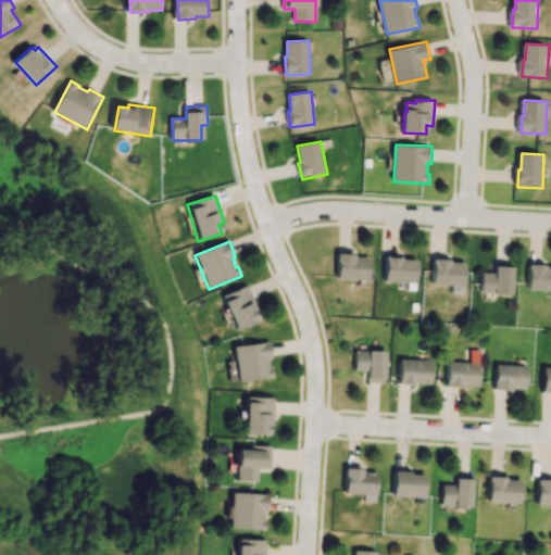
[(339,253),(357,253),(358,257),(374,259),(372,282),(338,280),(339,253)]
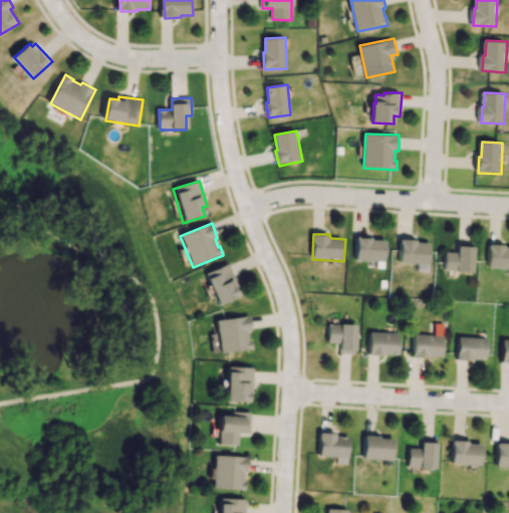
[(358,238),(388,240),(387,263),(357,262),(358,238)]
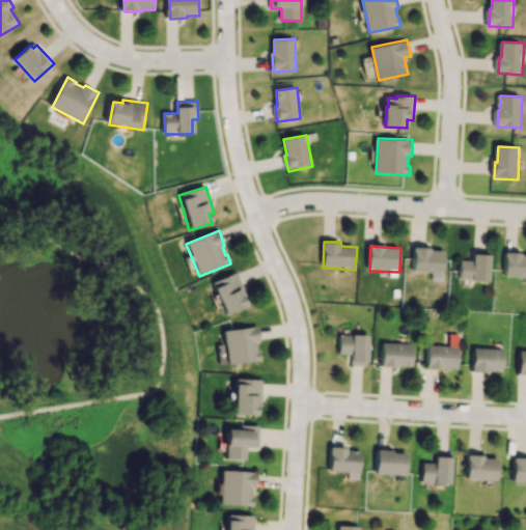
[(417,246),(433,246),(433,251),(446,252),(445,274),(416,272),(417,246)]
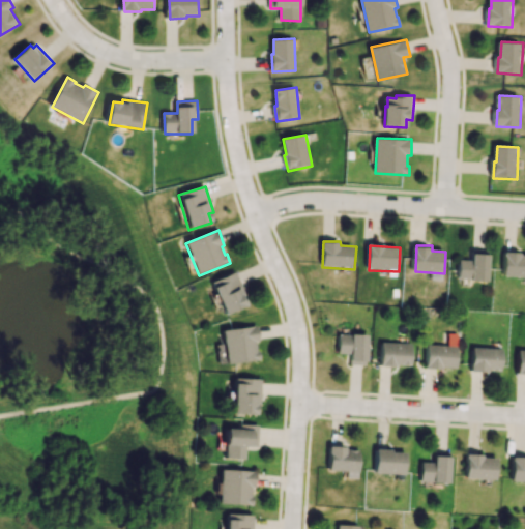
[(504,253),(523,253),(523,256),(524,256),(524,277),(504,277),(504,253)]
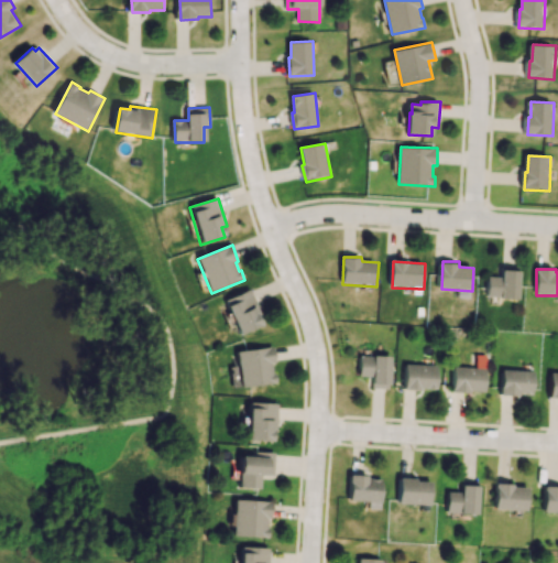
[(503,270),(522,271),(521,301),(489,299),(490,278),(503,279),(503,270)]
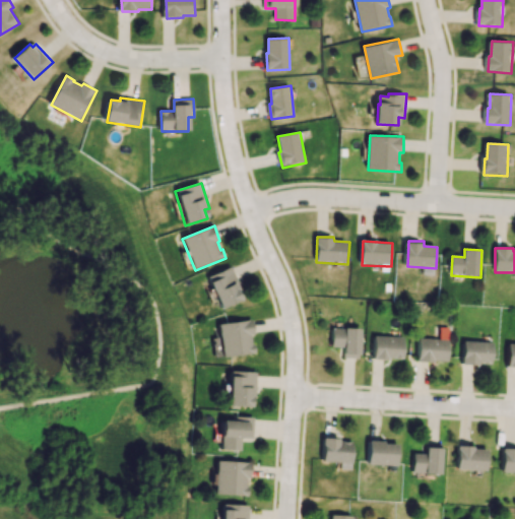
[(232,267),(243,292),(238,294),(242,302),(220,311),(209,285),(211,284),(208,278),(232,267)]
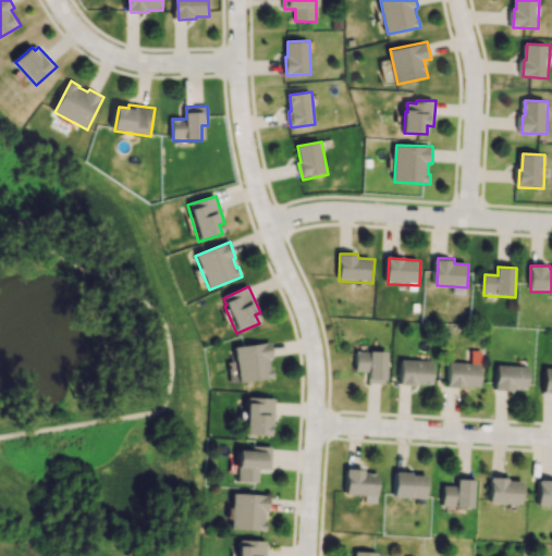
[(271,344),(274,360),(270,361),(271,370),(273,370),(276,380),(242,385),(236,349),(271,344)]
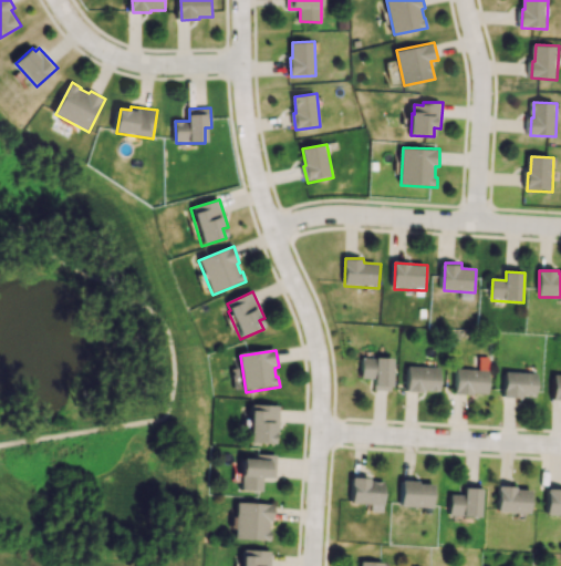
[(396,358),(395,391),(376,390),(377,379),(364,378),(365,357),(396,358)]
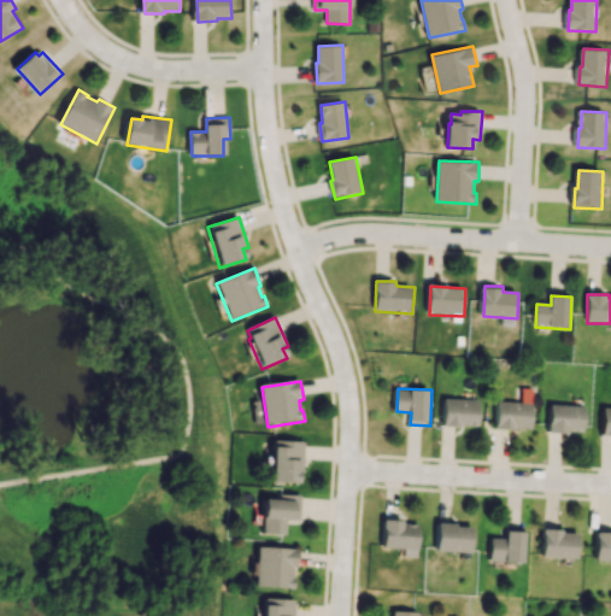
[(482,399),(481,426),(464,424),(463,428),(446,427),(447,398),(482,399)]
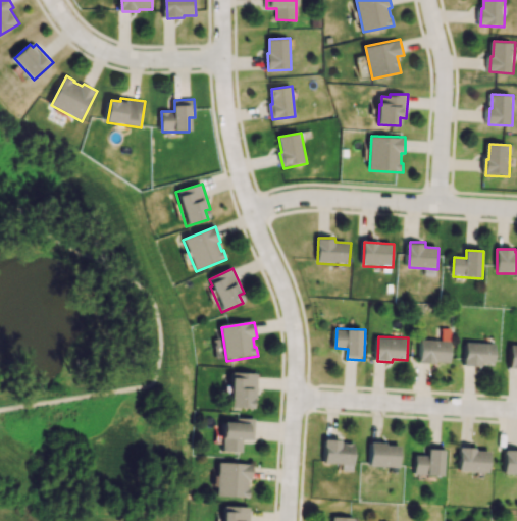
[(454,341),(453,363),(421,362),(422,340),(454,341)]
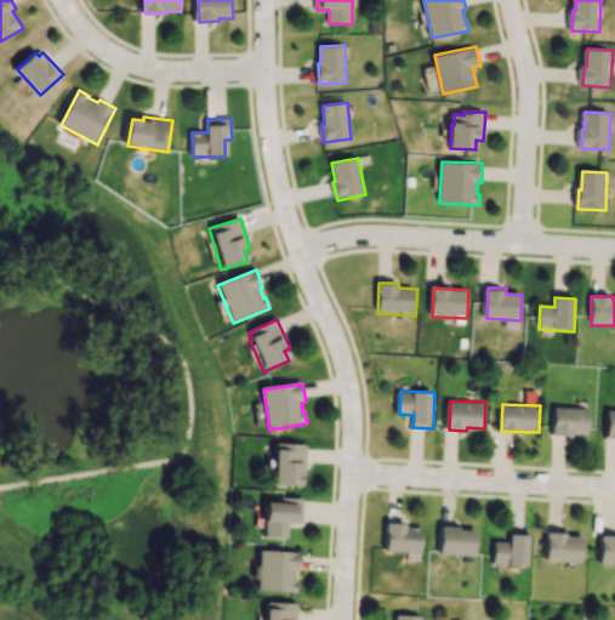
[(592,408),(591,434),(574,433),(574,436),(553,436),(554,405),(592,408)]
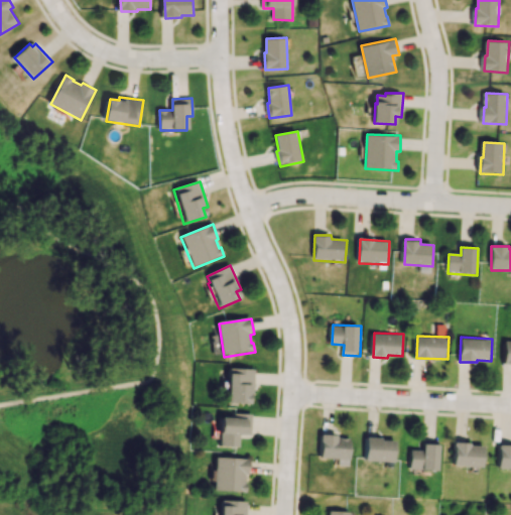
[(231,370),(256,371),(255,397),(250,396),(249,406),(228,405),(229,376),(230,376),(231,370)]
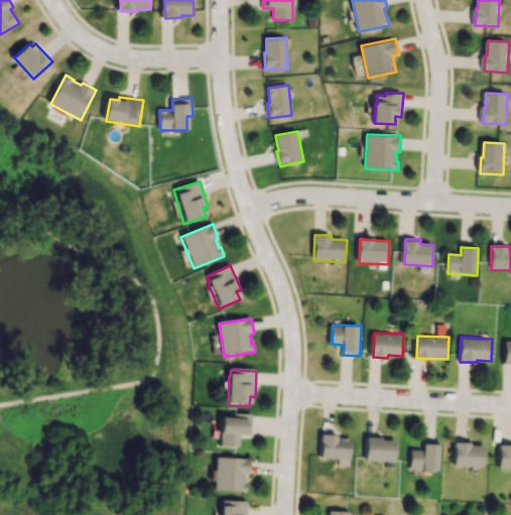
[(253,415),(252,437),(241,436),(241,451),(221,449),(222,420),(235,421),(236,415),(253,415)]
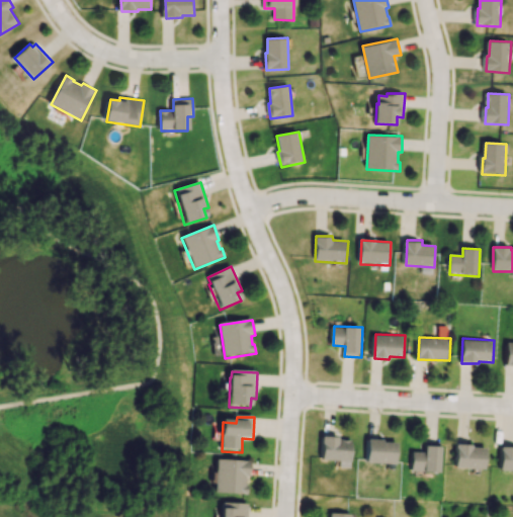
[(353,442),(352,462),(324,462),(325,439),(340,440),(340,442),(353,442)]
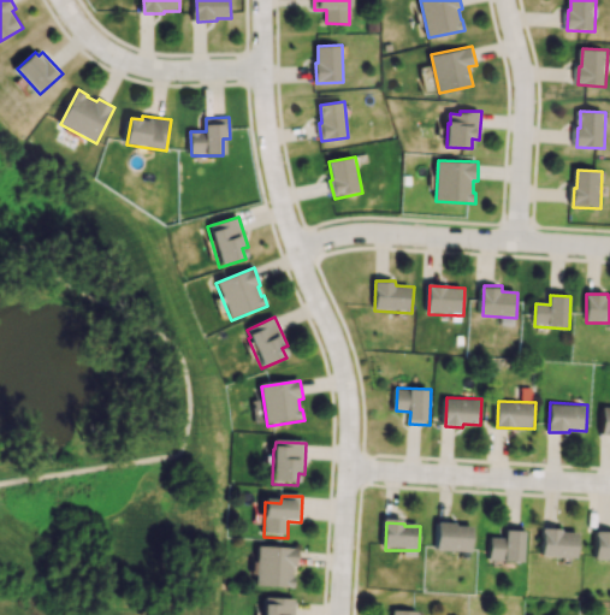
[(439,524),(462,525),(462,528),(474,530),(473,554),(438,553),(439,524)]
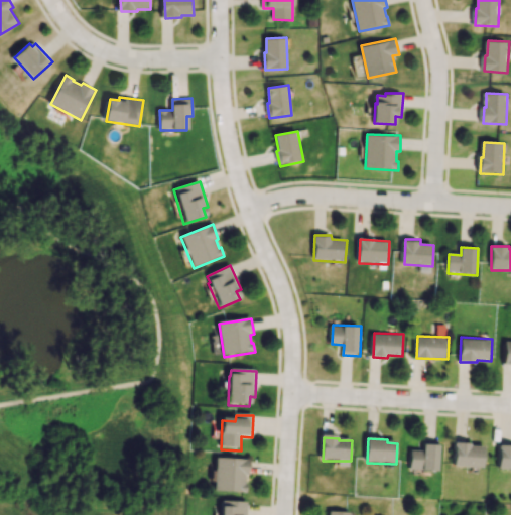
[(441,442),(440,470),(424,469),(424,468),(412,467),(412,453),(425,453),(425,441),(441,442)]
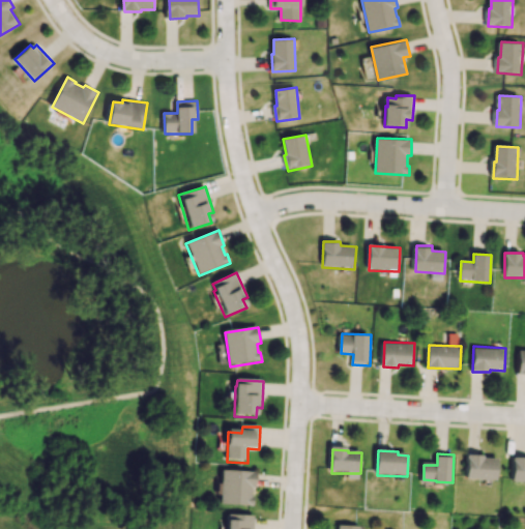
[(469,456),(486,457),(486,461),(500,461),(499,480),(469,480),(469,456)]
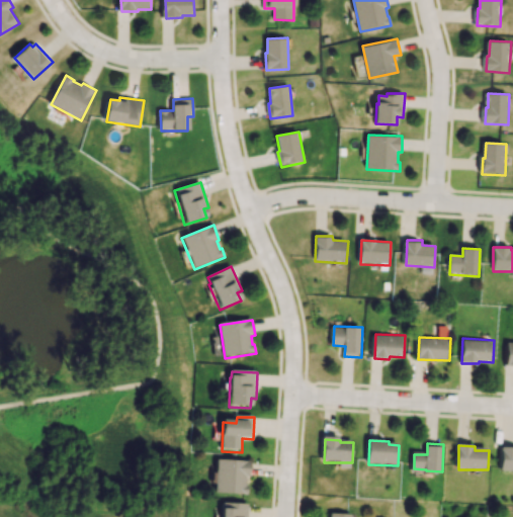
[(503,448),(512,448),(512,470),(502,469),(503,448)]
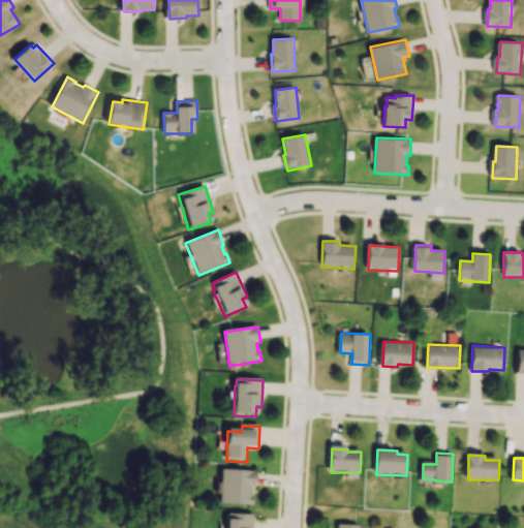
[(256,471),(255,485),(252,485),(252,494),(254,494),(253,503),(219,501),(221,469),(256,471)]
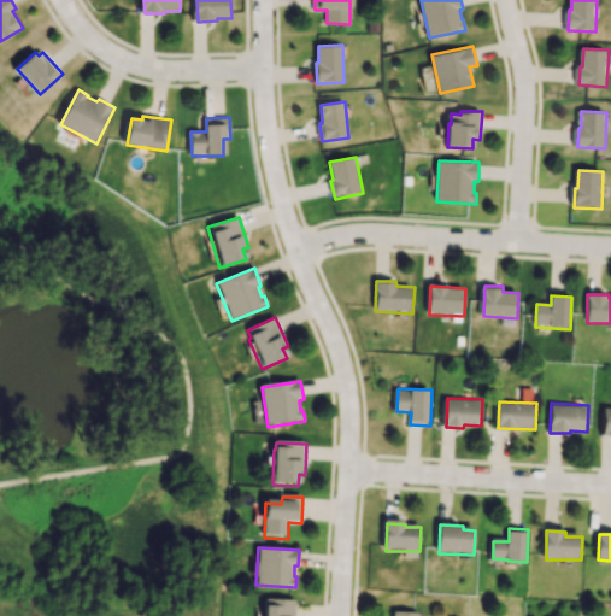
[(297,598),(295,615),(262,615),(264,596),(297,598)]
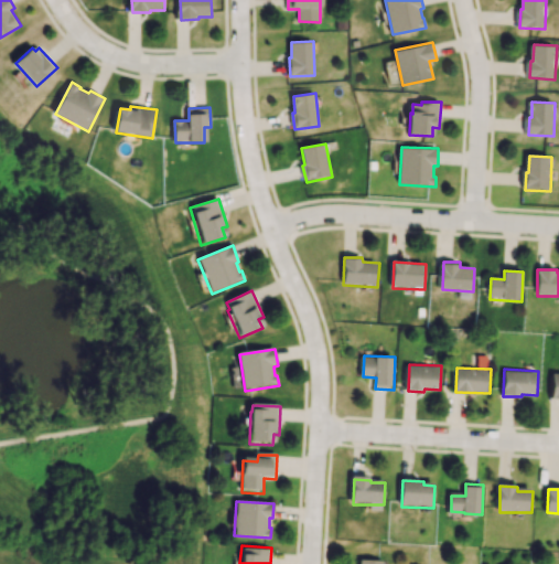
All buildings are outlined.
